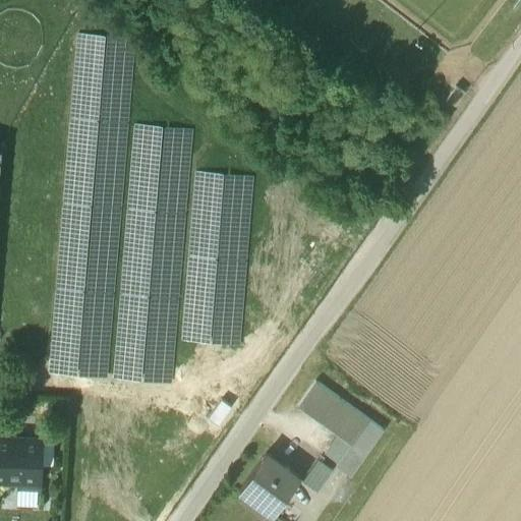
[(455,88),(446,100),(454,106),(463,94),(455,88)]
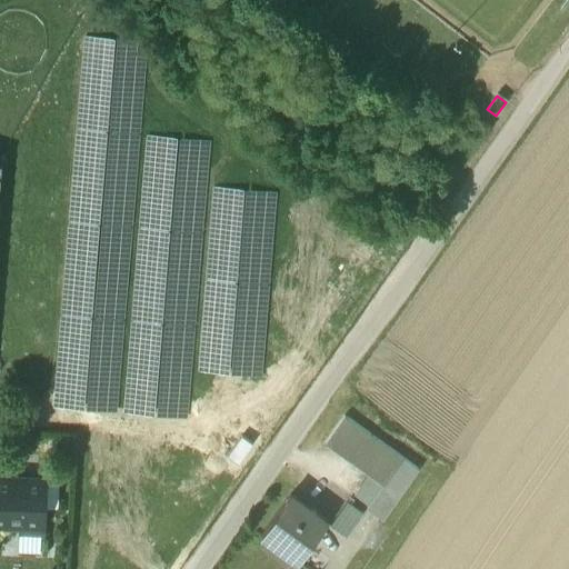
[(418,469),(343,415),(325,442),(382,485),(398,496),(418,469)]
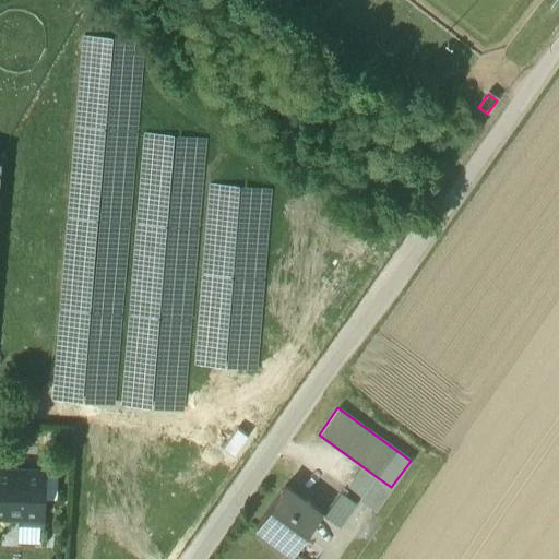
[(47,473),(0,470),(0,518),(45,521),(47,473)]
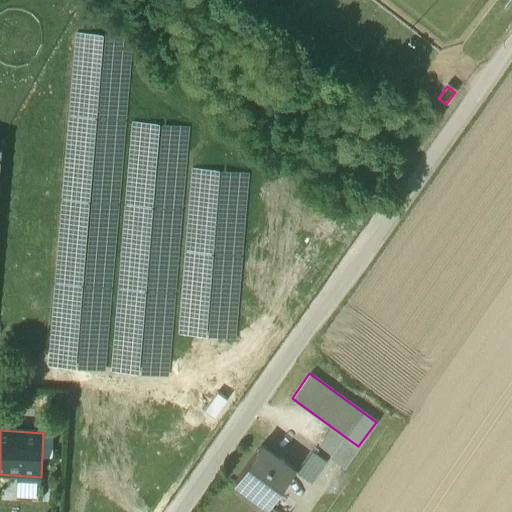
[(358,446),(344,436),(330,456),(344,466),(358,446)]
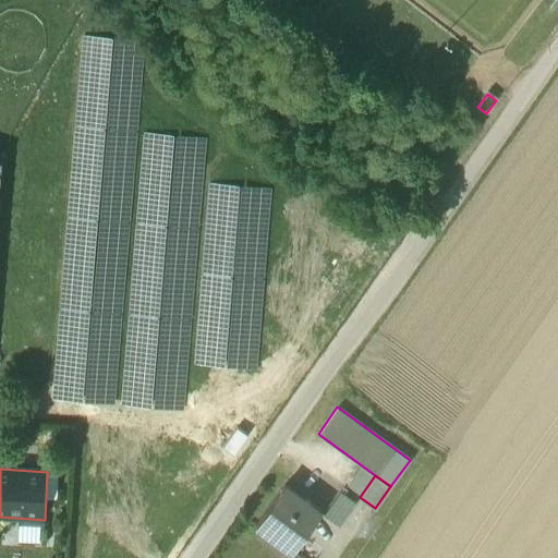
[(319,510),(284,484),(256,523),(292,549),(319,510)]
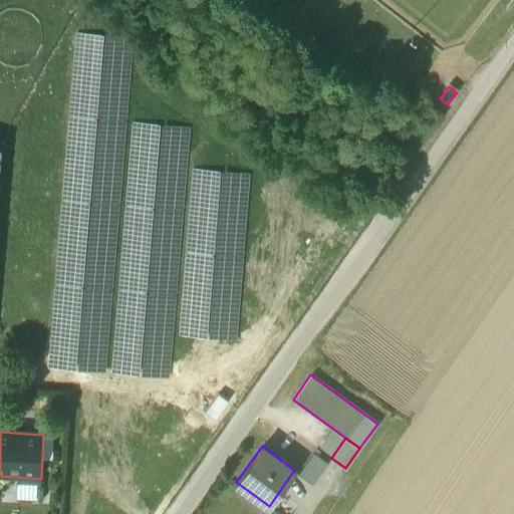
[(313,453),(298,474),(312,484),(327,463),(313,453)]
